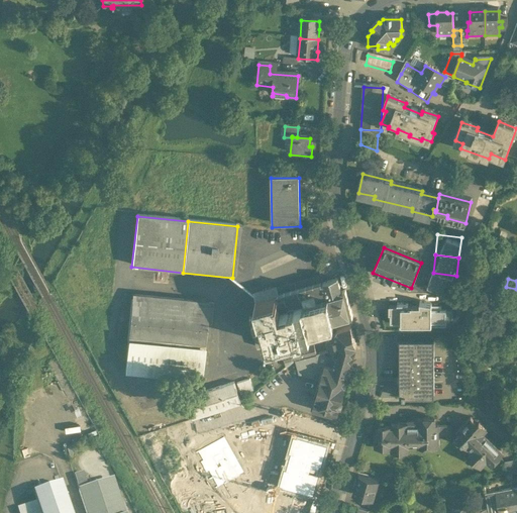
[(321,284),(255,303),(261,318),(269,347),(312,334),(311,332),(353,319),(345,292),(340,294),(337,282),(322,286),(321,284)]
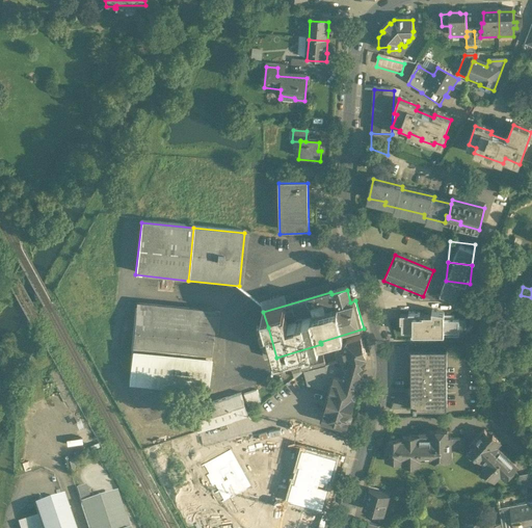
[(215,318),(135,311),(131,353),(132,353),(211,361),(215,318)]
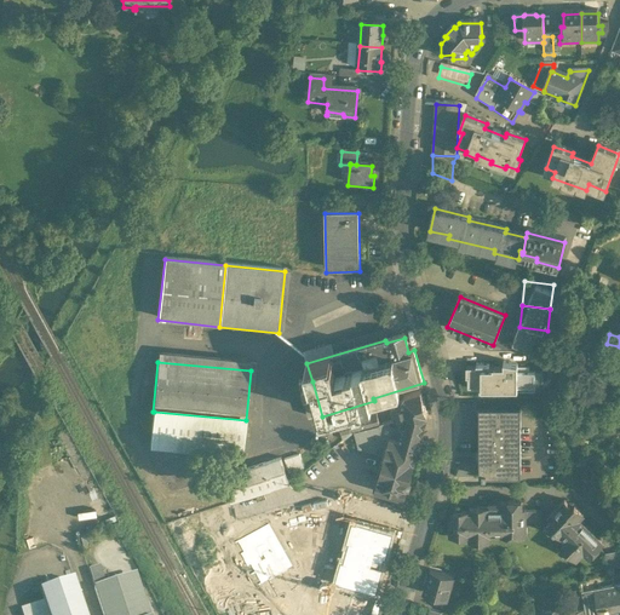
[(471,389),(471,392),(534,395),(535,385),(543,385),(543,368),(492,367),(492,368),(472,368),(472,367),(460,367),(460,388),(471,389)]
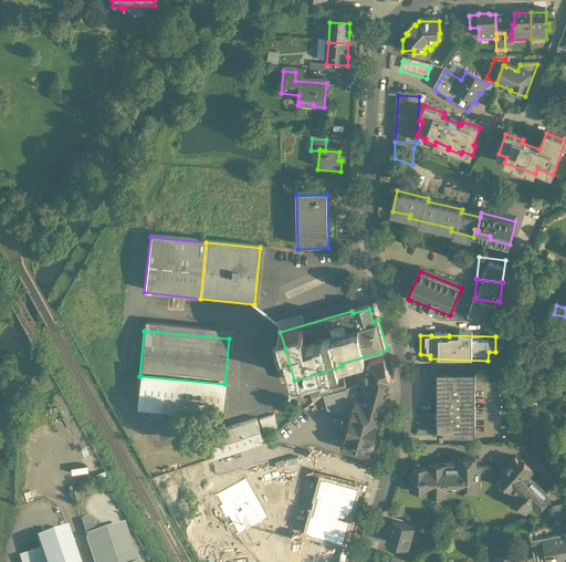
[(285,349),(274,352),(283,384),(294,381),(285,349)]
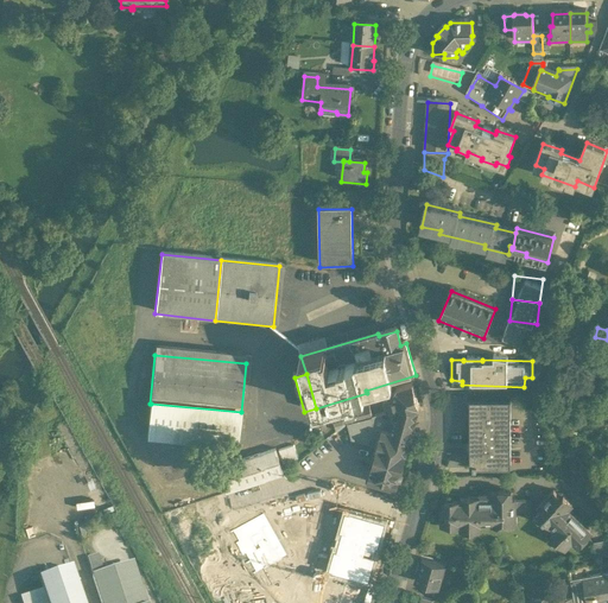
[(398,411),(392,435),(382,432),(378,449),(406,457),(411,440),(413,440),(415,435),(412,433),(419,411),(413,386),(397,391),(394,395),(398,411)]
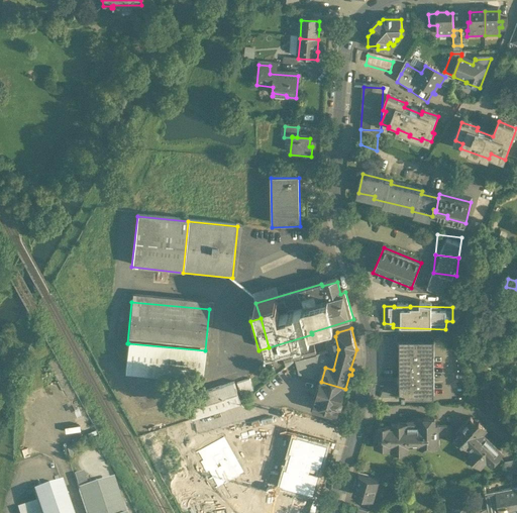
[(328,353),(317,356),(319,366),(325,368),(333,370),(338,349),(335,336),(326,345),(328,353)]
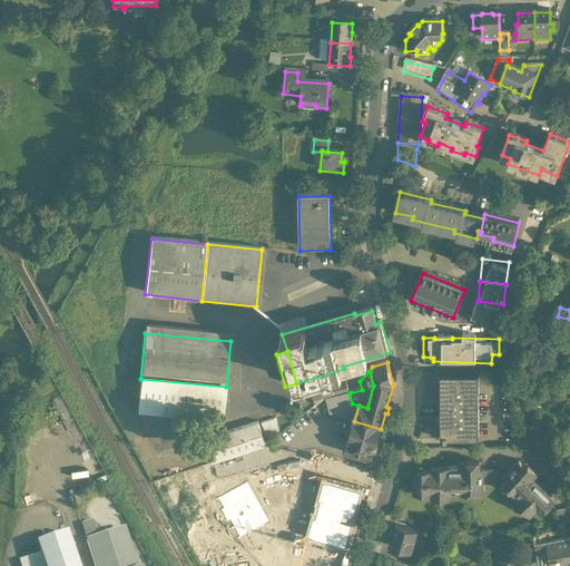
[(479,378),(441,378),(441,439),(441,440),(453,440),(453,441),(457,441),(457,440),(479,440),(479,439),(479,378)]
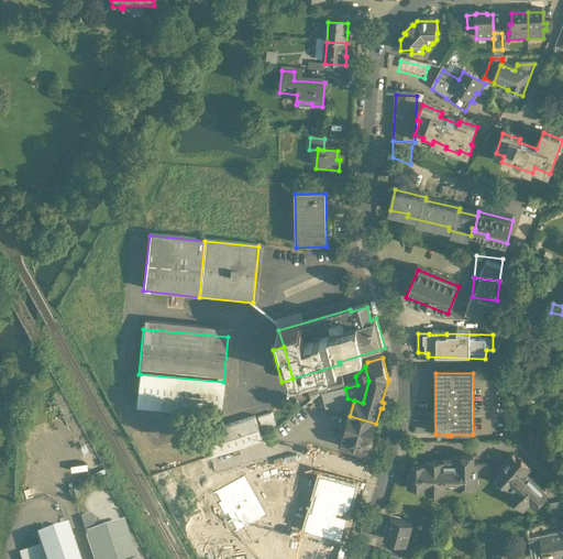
[(223,382),(140,374),(136,407),(187,413),(187,405),(221,408),(223,382)]
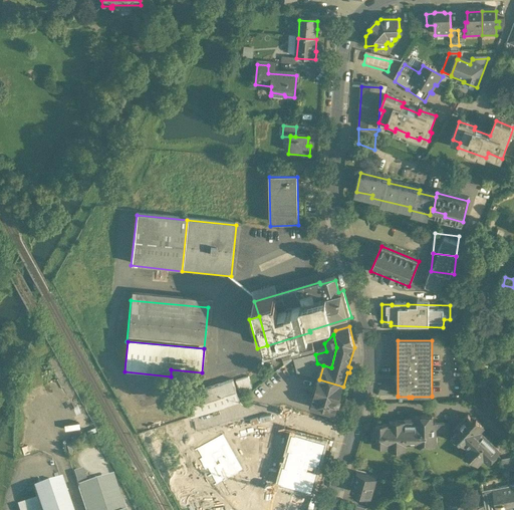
[(312,344),(291,350),(294,360),(315,354),(312,344)]
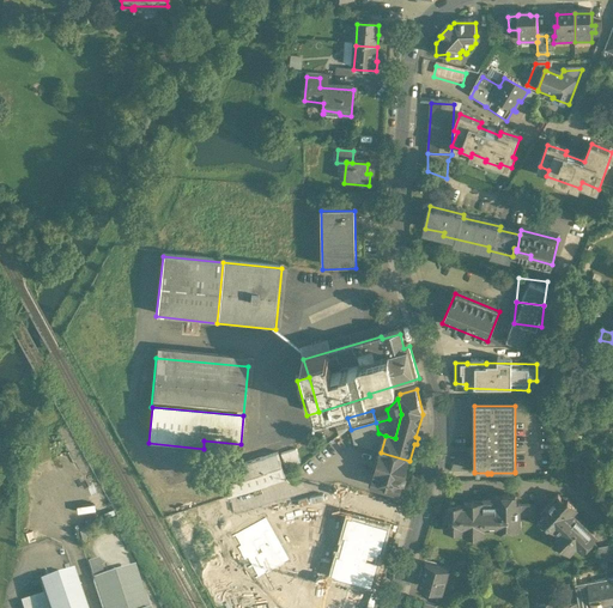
[(347,418),(335,421),(339,437),(340,438),(351,430),(347,418)]
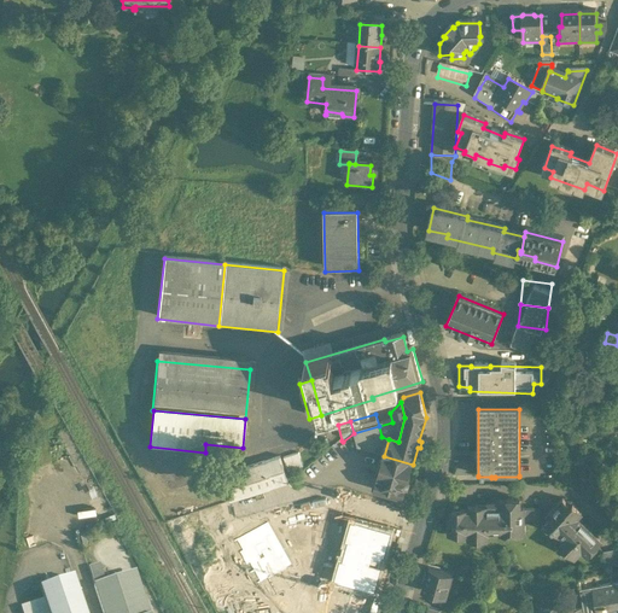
[(379,426),(354,433),(357,450),(384,457),(384,456),(389,439),(382,437),(379,426)]
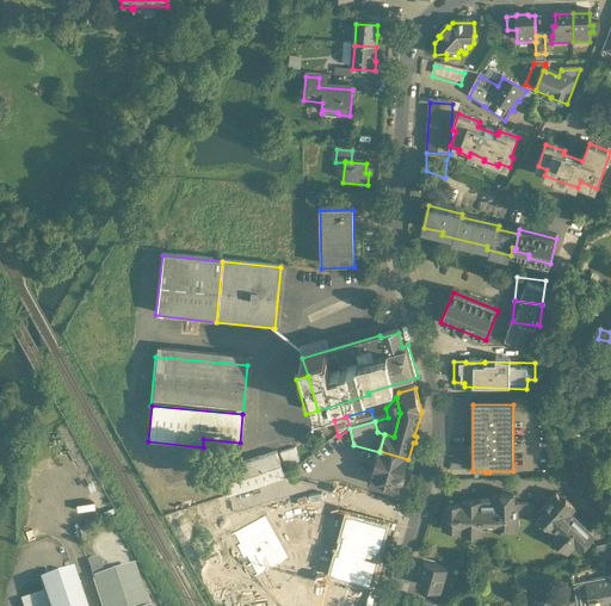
[(408,459),(380,451),(380,452),(377,461),(380,461),(377,470),(375,469),(372,476),(375,477),(372,486),(370,484),(370,486),(399,494),(402,481),(405,482),(406,475),(403,475),(408,459)]
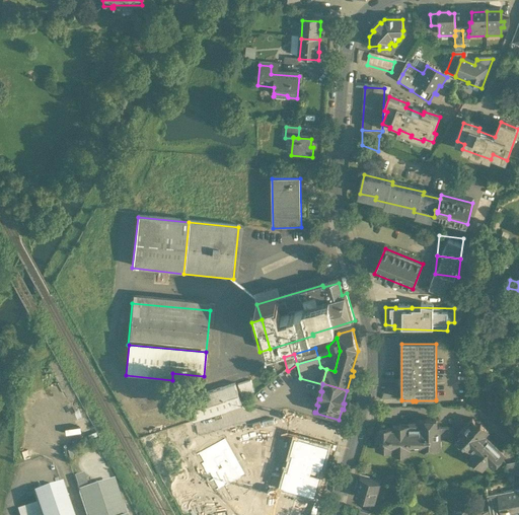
[(235,386),(186,403),(192,425),(242,409),(235,386)]
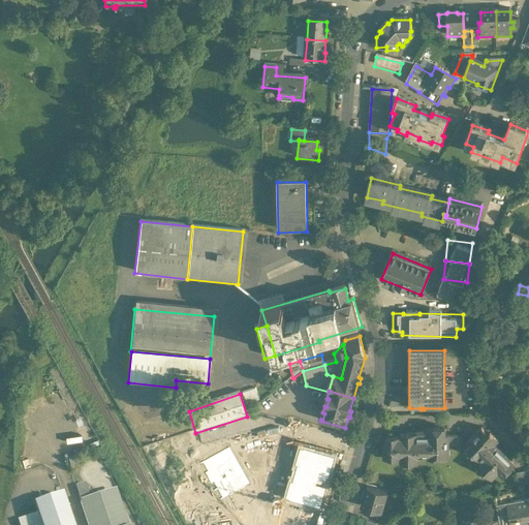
[(489,436),(483,430),(469,444),(470,445),(467,450),(483,465),(479,468),(492,481),(498,474),(503,479),(516,466),(494,446),(499,441),(491,434),(489,436)]
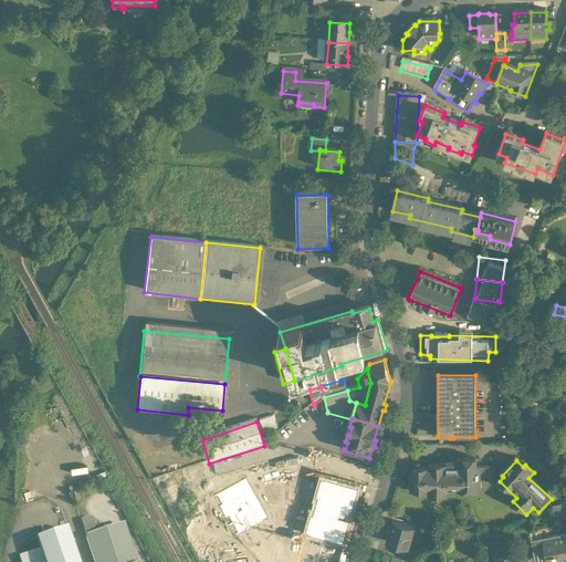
[(477,461),(458,461),(458,465),(447,465),(447,467),(429,467),(429,470),(415,470),(415,478),(411,478),(411,492),(430,492),(430,498),(448,497),(448,492),(480,492),(480,484),(480,469),(480,468),(477,468),(477,461)]
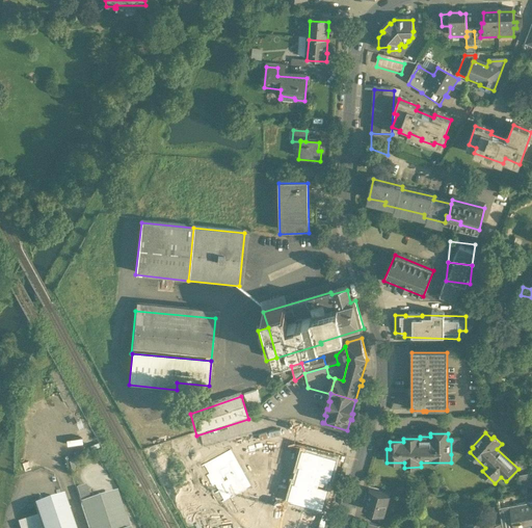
[(466,453),(466,441),(451,441),(451,454),(464,454),(466,453)]
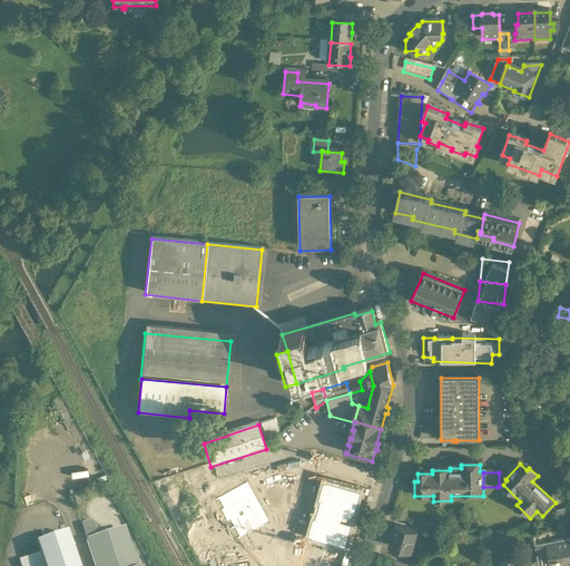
[(307,535),(343,545),(361,485),(325,475),(307,535)]
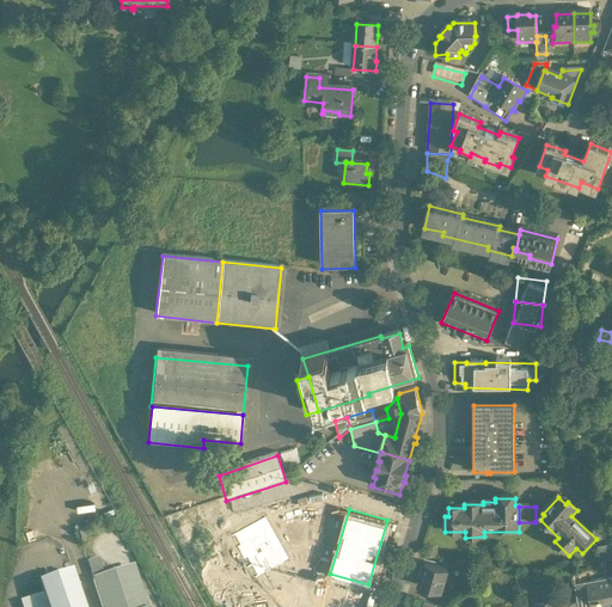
[(281,560),(287,558),(262,512),(225,532),(250,577),(263,570),(281,560)]
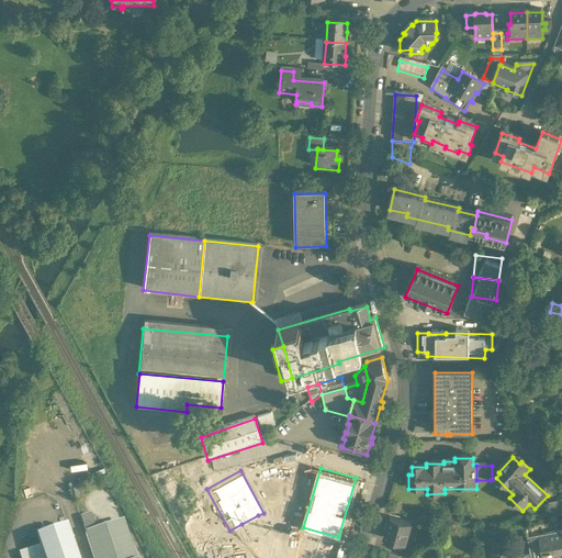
[(561,503),(550,506),(552,520),(561,516),(561,503)]
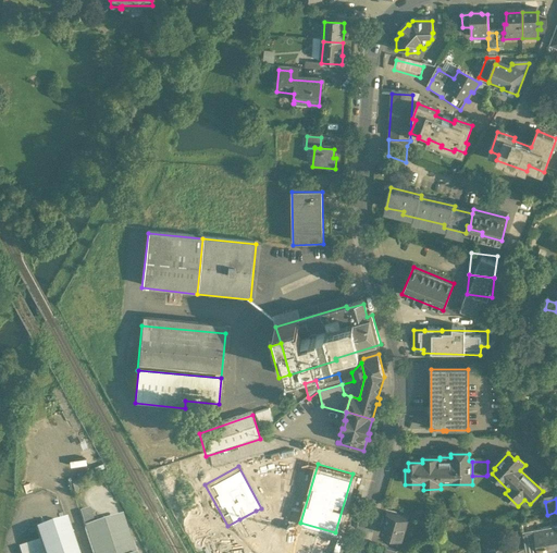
[(265,529),(256,511),(239,519),(249,538),(265,529)]
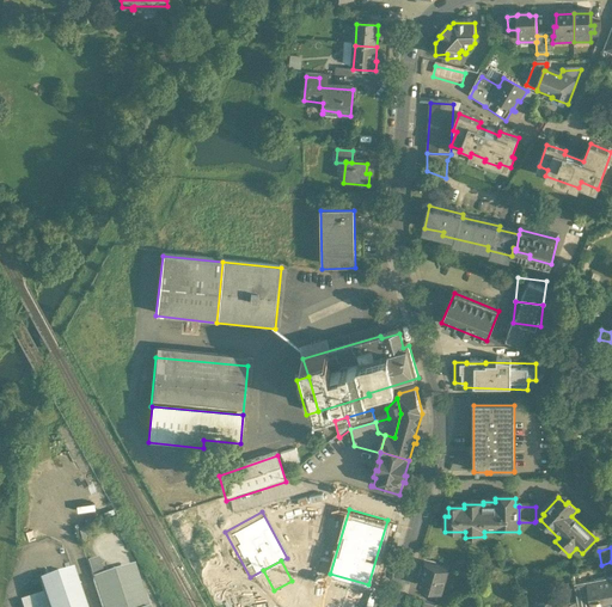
[(417,589),(421,565),(416,564),(411,588),(417,589)]
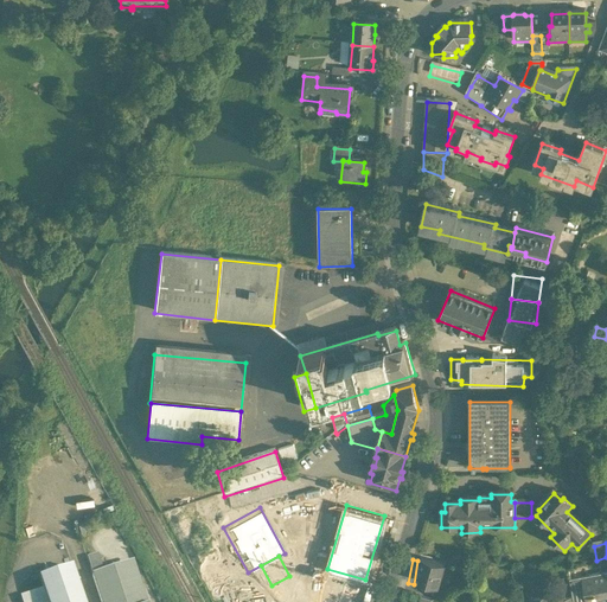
[(445,567),(421,561),(415,583),(438,590),(445,567)]
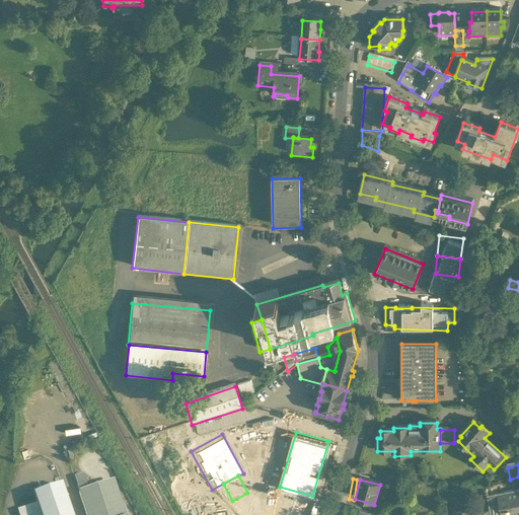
[(115,513),(106,489),(79,498),(84,514),(124,514),(122,510),(115,513)]
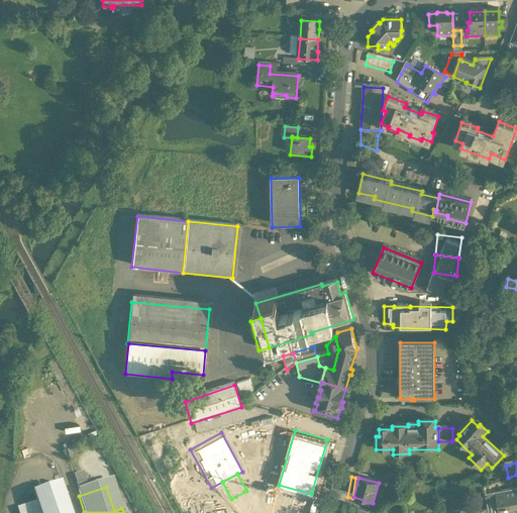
[(264,512),(251,489),(246,491),(231,499),(222,505),(226,512),(264,512)]
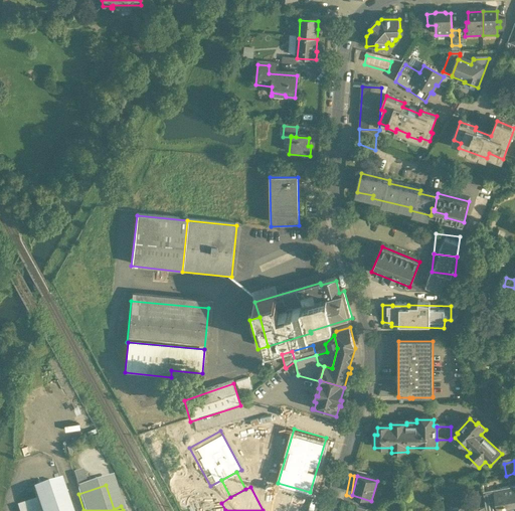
[(68,510),(61,488),(33,497),(38,510),(68,510)]
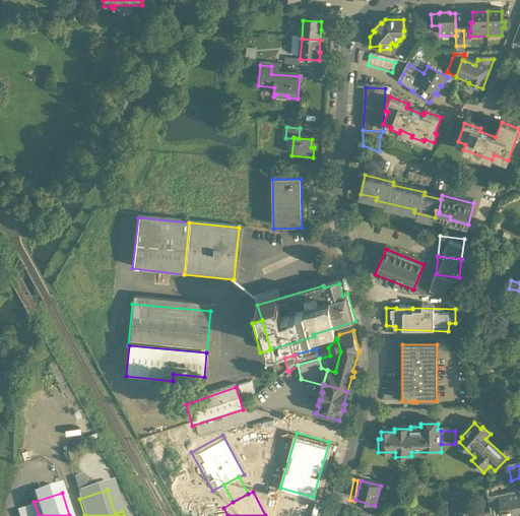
[(519,494),(490,500),(490,499),(489,499),(492,515),(519,515),(519,494)]
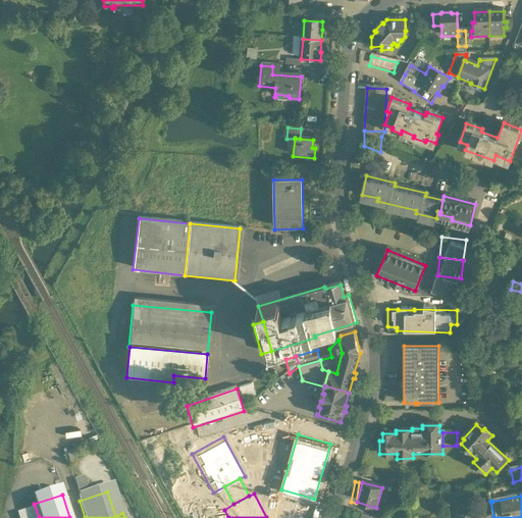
[(310,517),(311,513),(290,507),(285,517),(310,517)]
